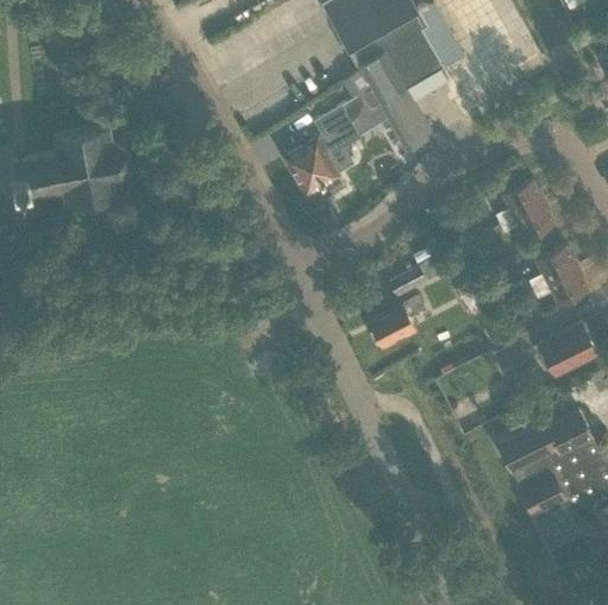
[(364,96),(371,109),(381,105),(407,153),(431,140),(403,92),(443,69),(421,31),(427,27),(411,0),(330,0),(321,5),(371,92),(364,96)]
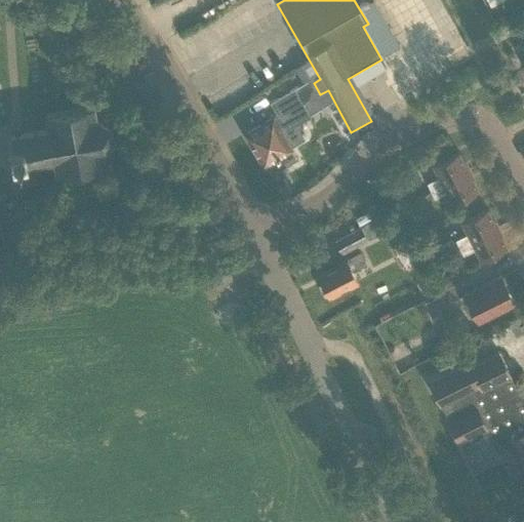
[(512,0),(480,0),(481,0),(485,0),(491,10),(512,0)]
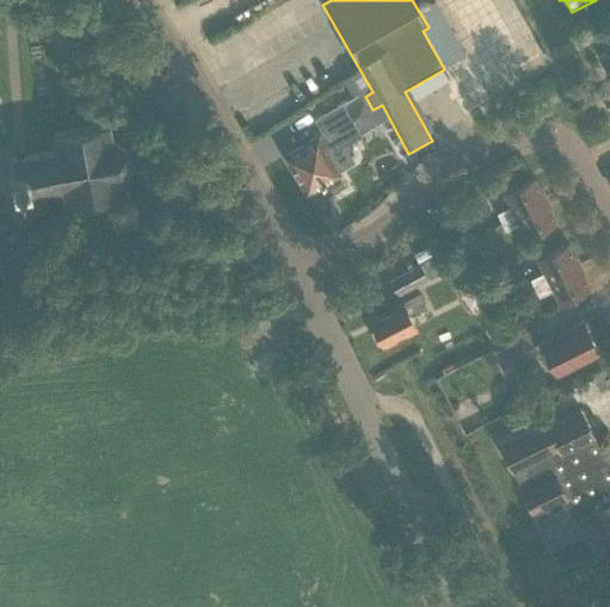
[(371,111),(373,110),(365,97),(364,95),(318,123),(326,137),(288,159),(291,162),(289,166),(293,172),(297,173),(301,180),(300,183),(303,189),(307,190),(309,194),(312,193),(318,205),(347,189),(330,158),(362,138),(350,117),(368,106),(371,111)]
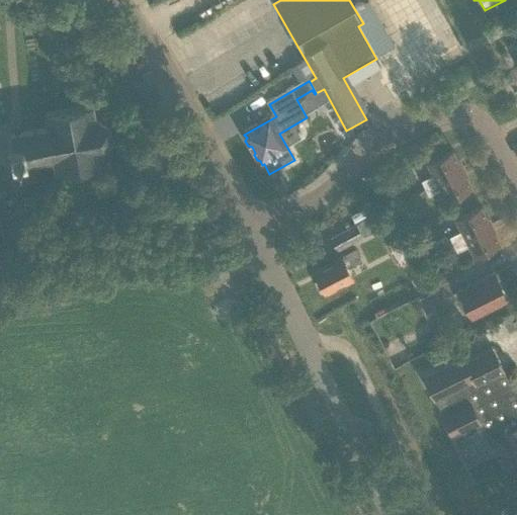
[(103,154),(111,143),(109,130),(99,122),(95,122),(93,108),(47,117),(49,131),(11,138),(10,138),(11,147),(10,148),(12,161),(14,160),(15,170),(33,167),(33,166),(55,162),(57,176),(103,168),(101,154),(103,154)]
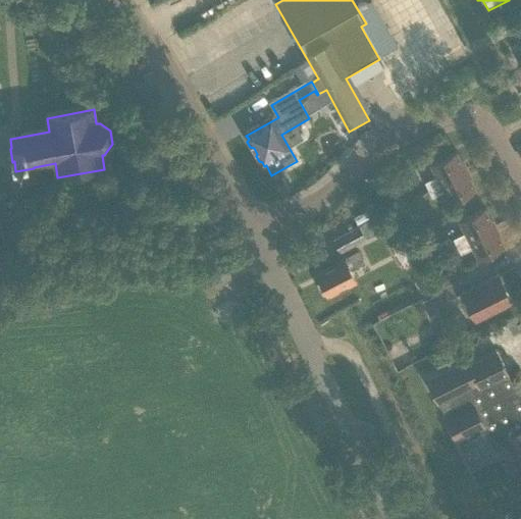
[(425,186),(429,194),(466,174),(457,156),(431,168),(436,180),(425,186)]
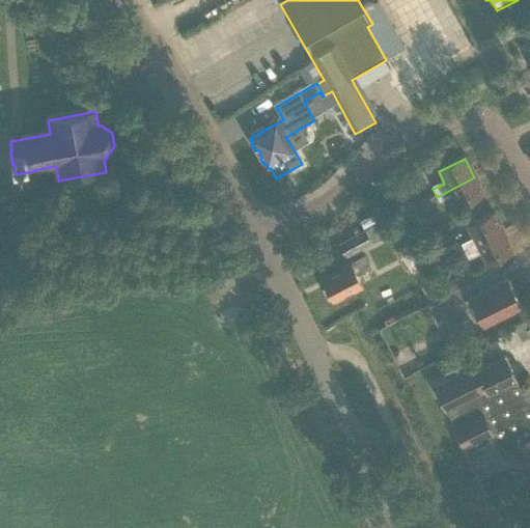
[(474,177),(437,197),(440,204),(452,199),(458,211),(484,197),(474,177)]
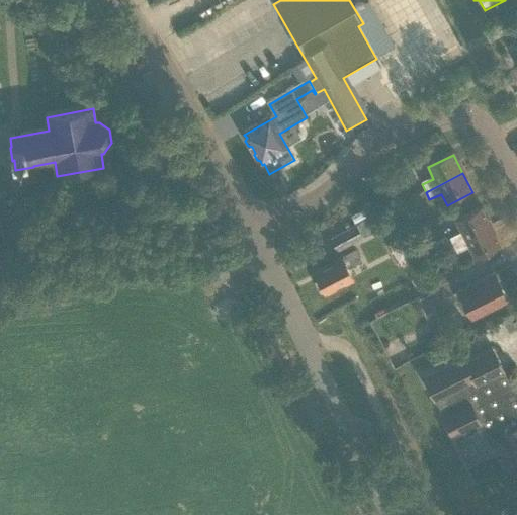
[(21,191),(38,188),(36,174),(19,177),(21,191)]
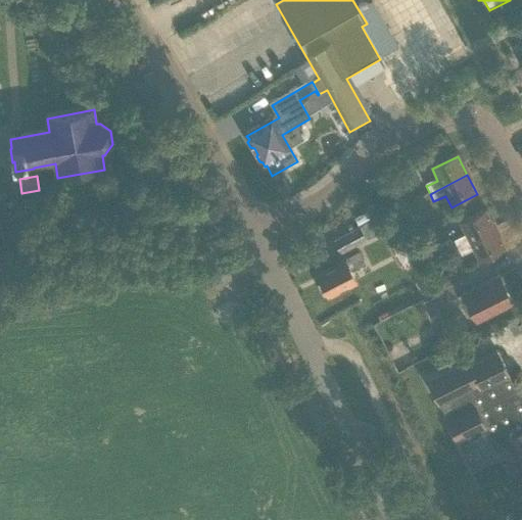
[(276,184),(281,194),(288,190),(284,180),(276,184)]
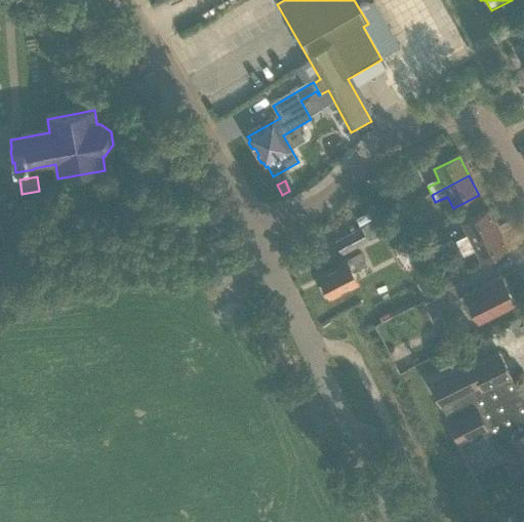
[(456,244),(460,251),(497,233),(488,213),(462,227),(468,238),(456,244)]
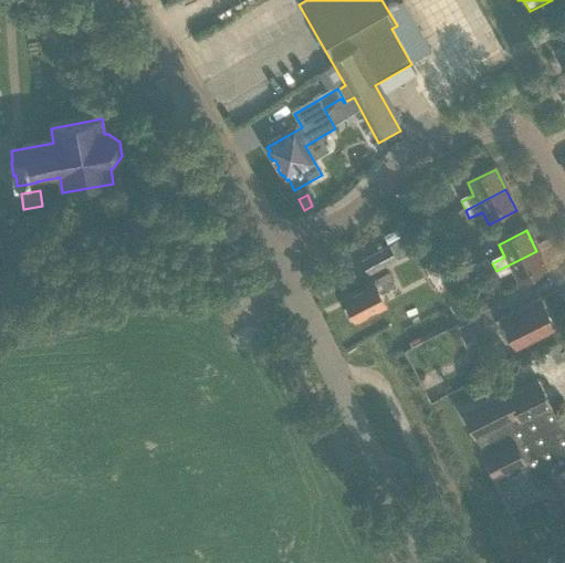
[(421,235),(389,250),(397,263),(427,247),(421,235)]
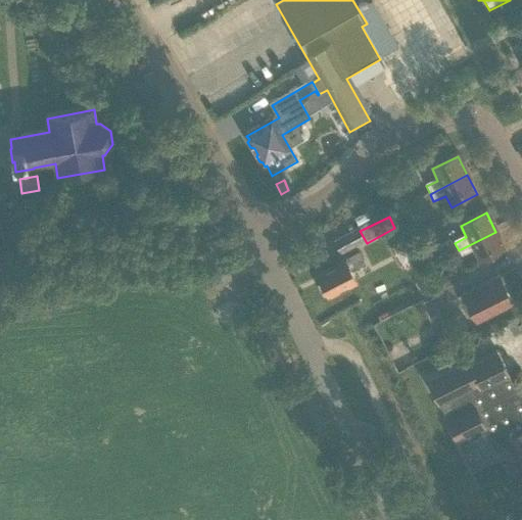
[(367,243),(360,231),(334,245),(341,257),(367,243)]
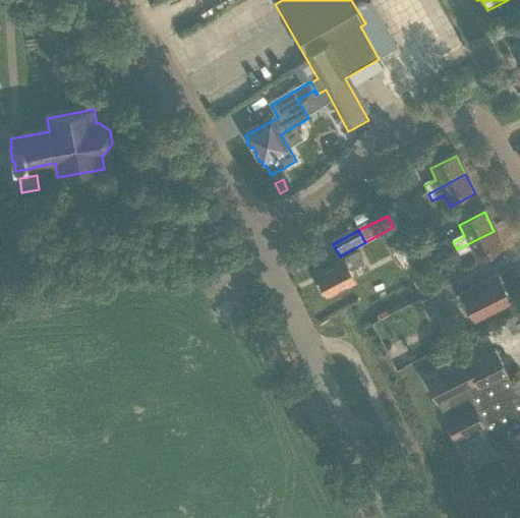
[(494,231),(457,249),(460,257),(472,251),(478,263),(504,250),(494,231)]
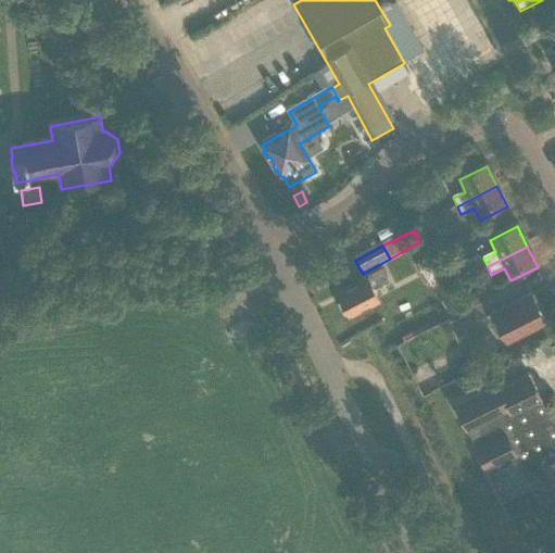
[(484,266),(478,256),(466,263),(471,273),(484,266)]
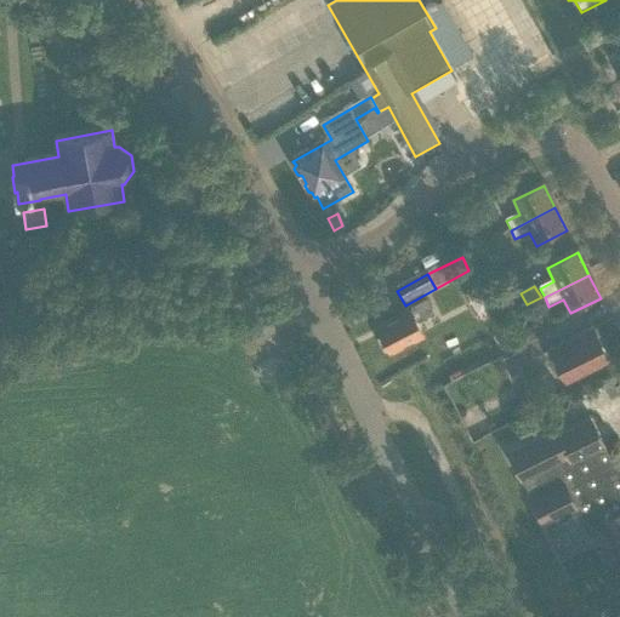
[(419,325),(433,316),(426,302),(411,309),(411,310),(376,330),(388,354),(425,336),(419,325)]
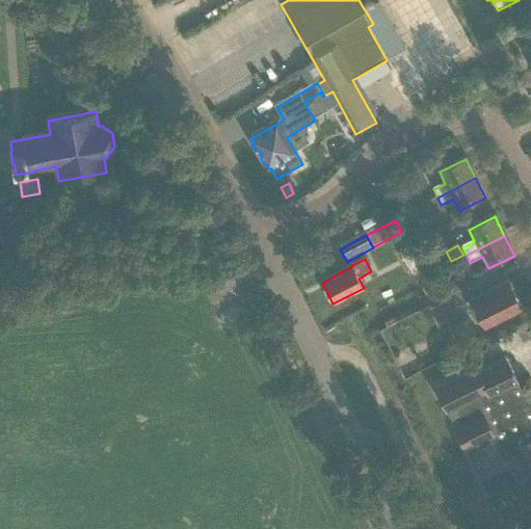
[(522,312),(508,284),(472,302),(485,331),(522,312)]
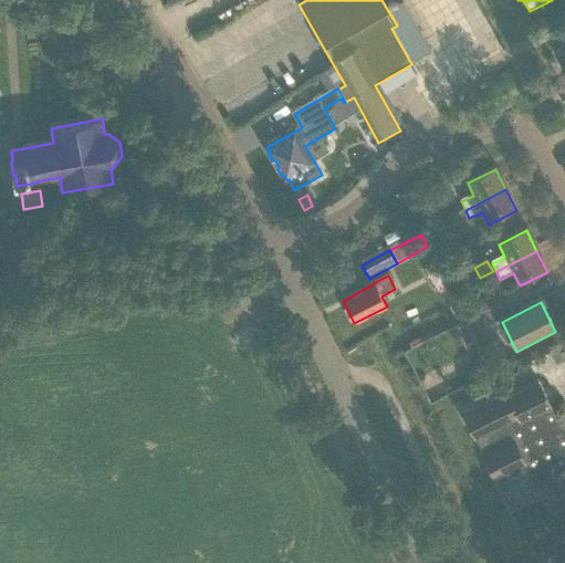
[(466,315),(459,304),(449,309),(456,321),(466,315)]
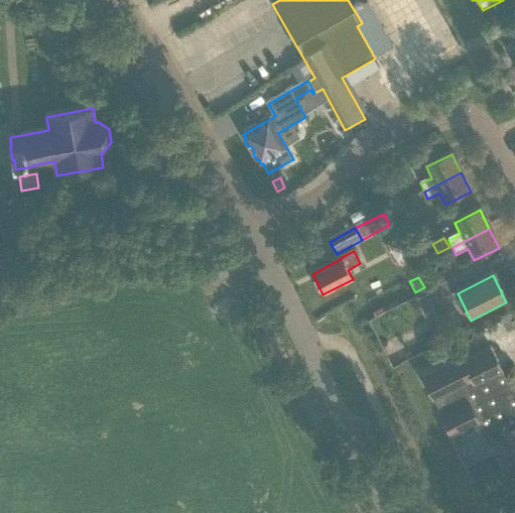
[(431,293),(417,300),(425,315),(439,308),(431,293)]
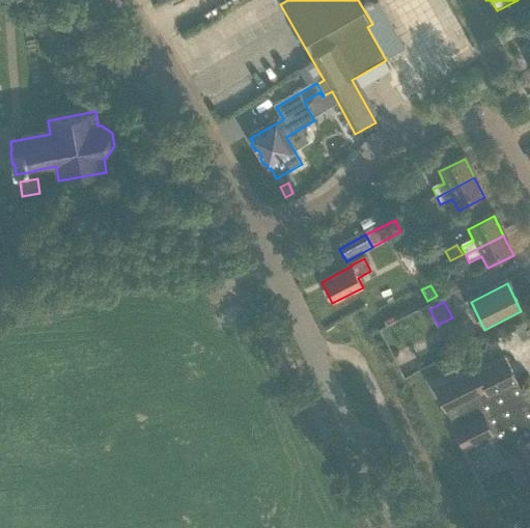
[(523,395),(504,358),(476,372),(474,367),(433,388),(447,417),(449,417),(453,425),(452,426),(480,481),(508,468),(515,482),(528,477),(529,476),(529,391),(523,395)]
